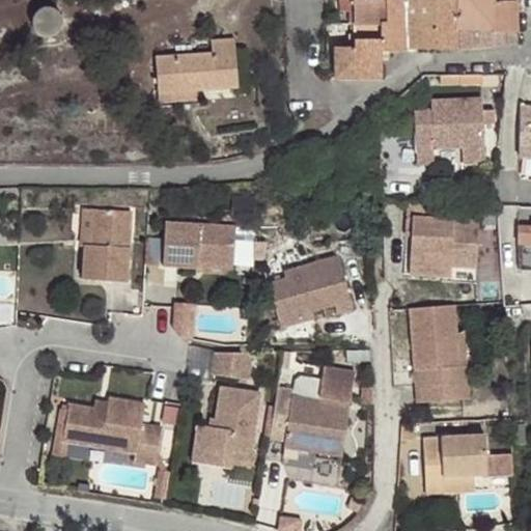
[(354,0),(339,0),(339,10),(355,11),(354,0)]
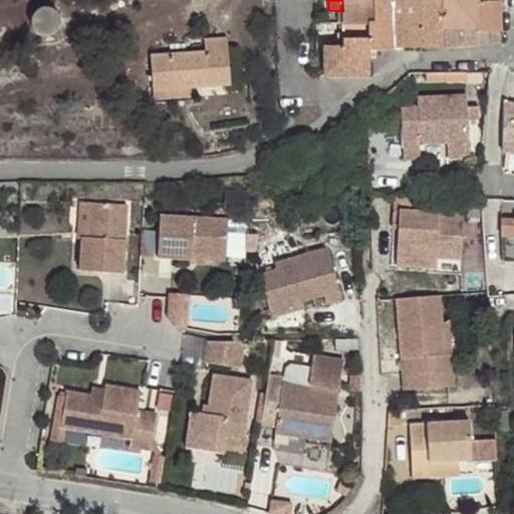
[(391,24),(389,0),(342,0),(343,11),(344,24),(391,24)]
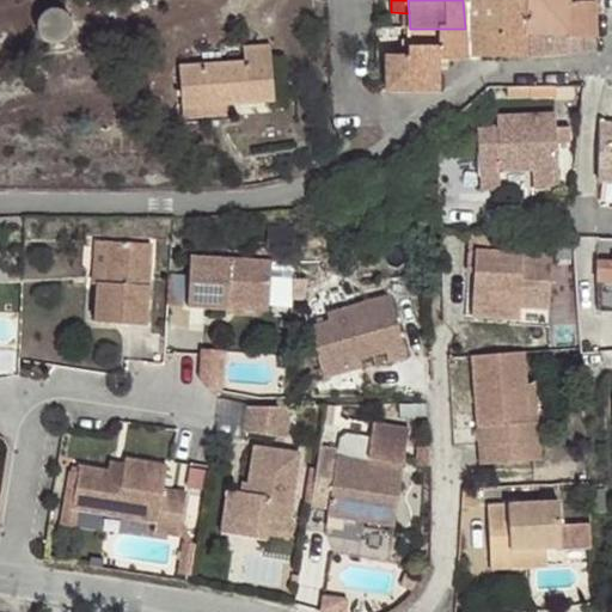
[(467,57),(501,57),(499,25),(491,25),(490,0),(463,0),(465,29),(467,57)]
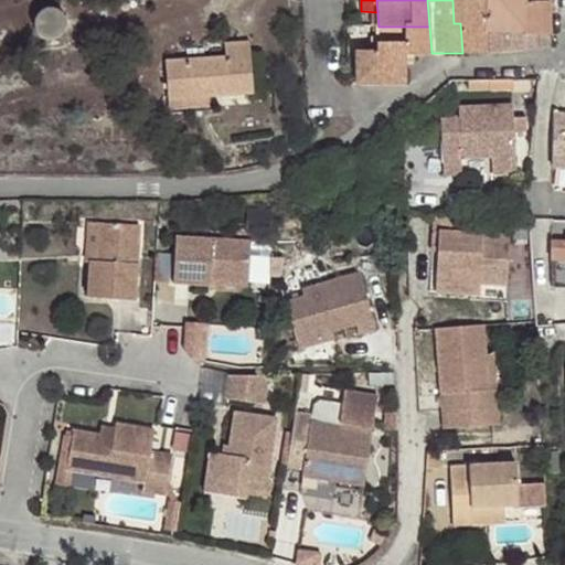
[(462,53),(489,52),(489,32),(487,32),(484,0),(452,0),(454,23),(460,23),(462,53)]
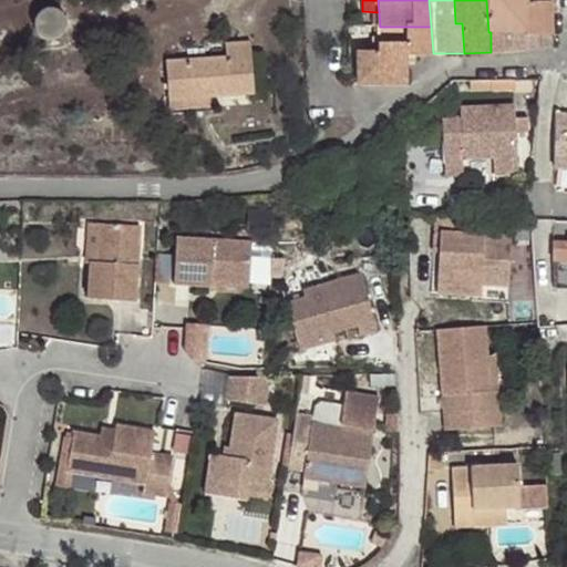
[(526,31),(527,1),(527,0),(486,0),(488,32),(491,32),(526,31)]
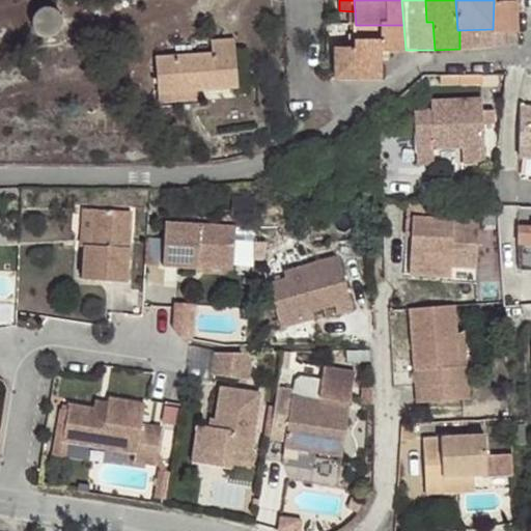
[(519,46),(516,1),(494,1),(493,29),(492,48),(519,46)]
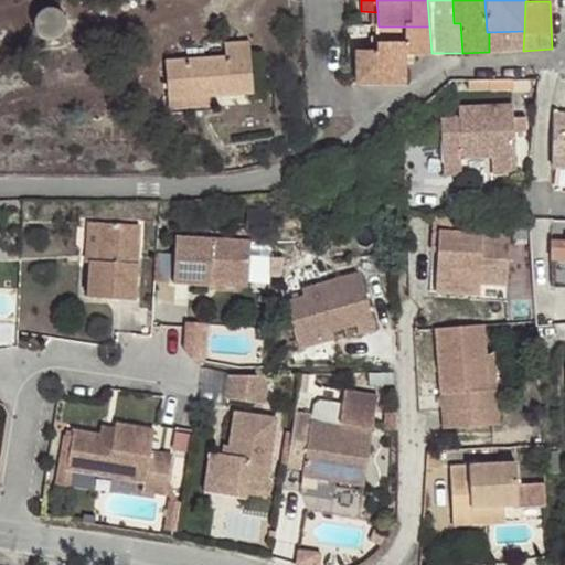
[(64,18),(61,11),(59,10),(54,8),(46,9),(40,12),(35,17),(33,22),(33,28),(36,33),(40,39),(45,40),(53,41),(60,36),(64,33),(66,28),(66,22),(64,18)]
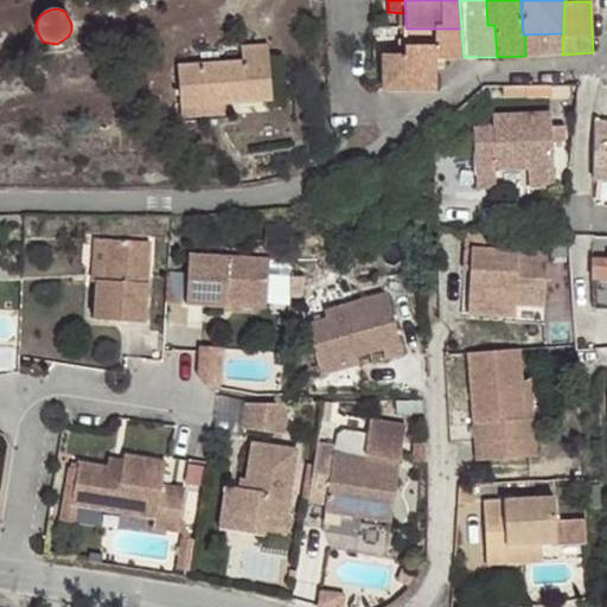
[(445,57),(464,57),(461,29),(407,29),(404,27),(406,53),(383,53),(382,90),(383,90),(436,90),(436,65),(445,64),(445,57)]
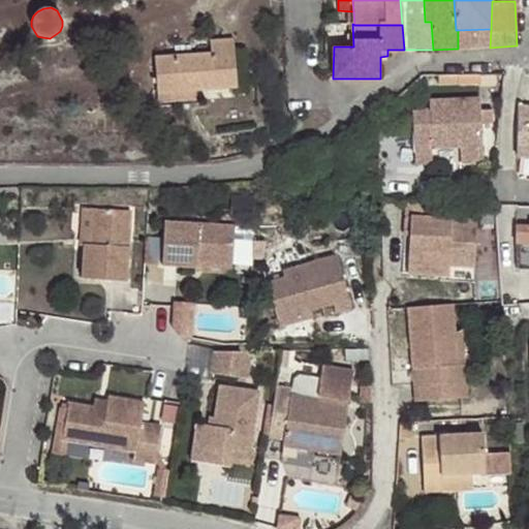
[(157,92),(195,90),(238,87),(235,40),(210,41),(212,54),(155,58),(157,92)]
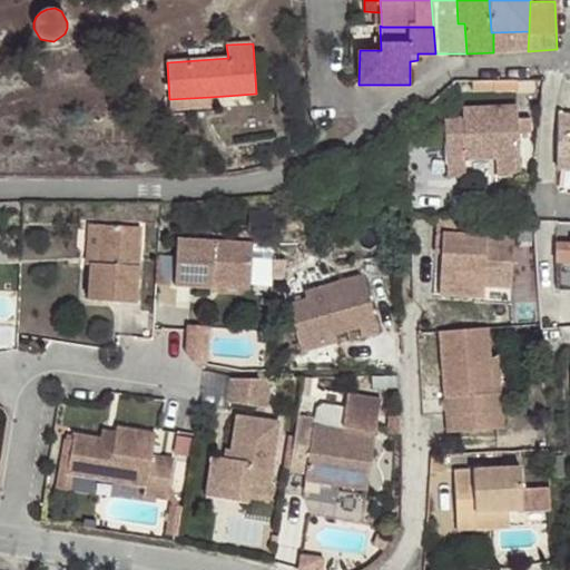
[(495,91),(494,79),(473,80),(472,94),(495,91)]
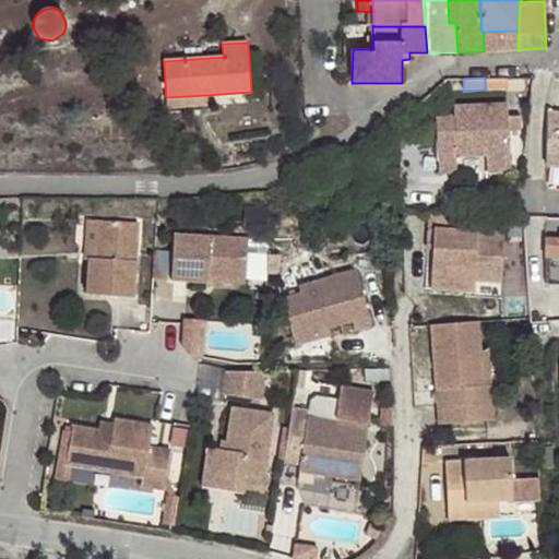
[(207,107),(206,95),(166,97),(167,109),(207,107)]
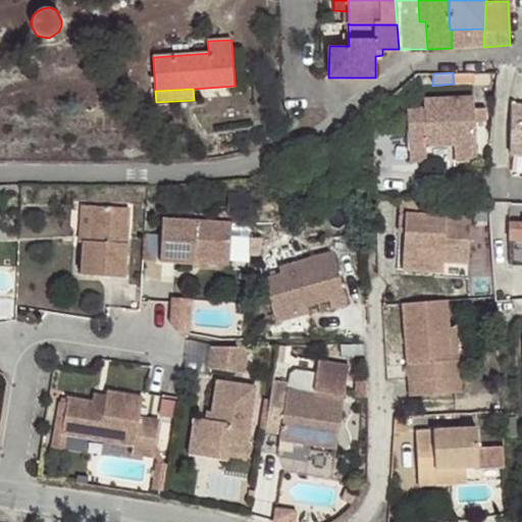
[(474,97),(424,99),(426,127),(408,128),(409,163),(426,163),(425,146),(453,146),(454,162),(477,162),(475,122),(485,121),(485,109),(474,109),(474,97)]
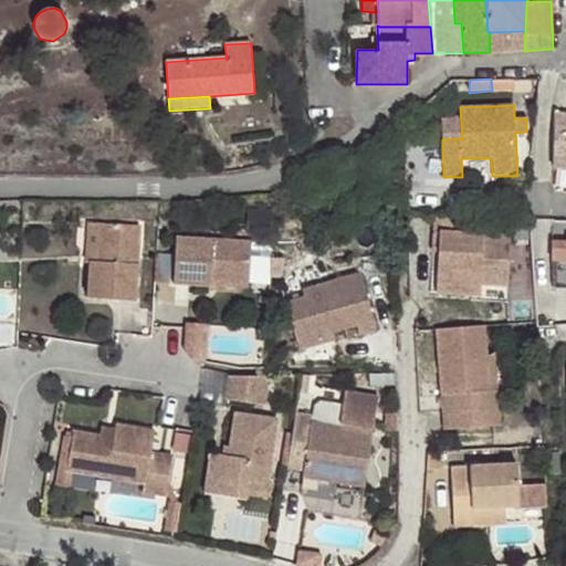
[(565,115),(554,115),(553,168),(565,168),(565,115)]
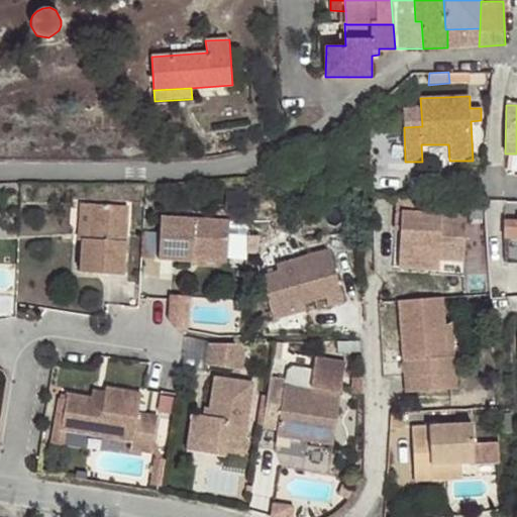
[(422,206),(422,198),(392,196),(391,206),(396,208),(395,225),(394,252),(431,253),(458,254),(460,209),(422,206)]
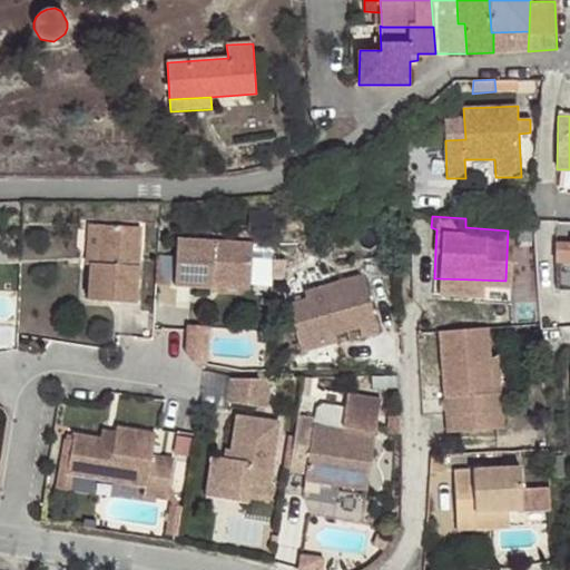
[(99,261),(101,220),(99,219),(90,219),(88,263),(92,263),(99,261)]
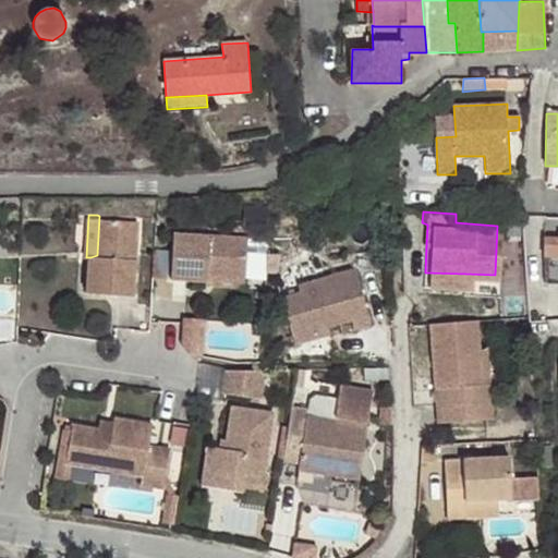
[(142,216),(99,216),(97,255),(91,257),(88,294),(136,295),(142,216)]
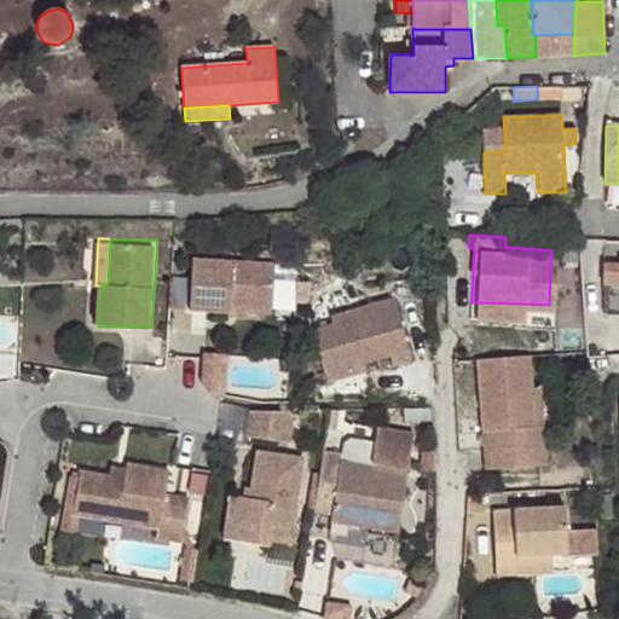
[(231,306),(273,308),(276,261),(189,259),(187,311),(225,312),(231,306)]
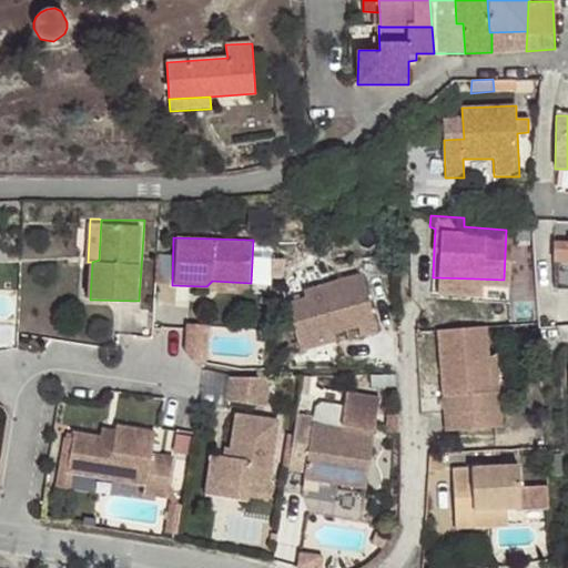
[(567,239),(556,239),(556,261),(567,260),(567,239)]
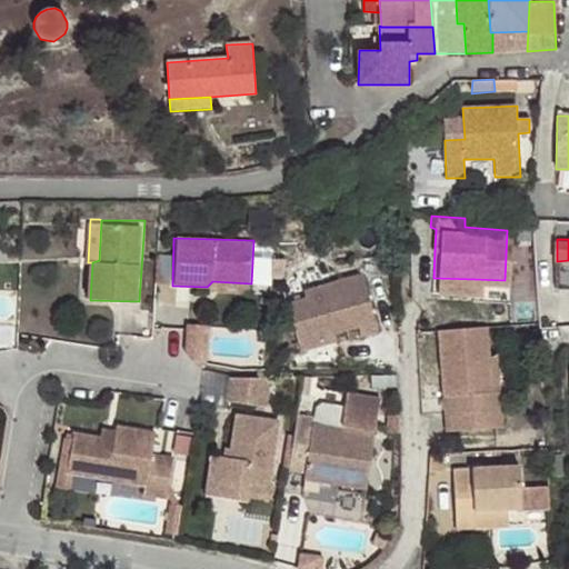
[(326,337),(336,335),(359,327),(362,337),(379,332),(365,276),(306,291),(307,298),(288,303),(301,350),(327,343),(326,337)]
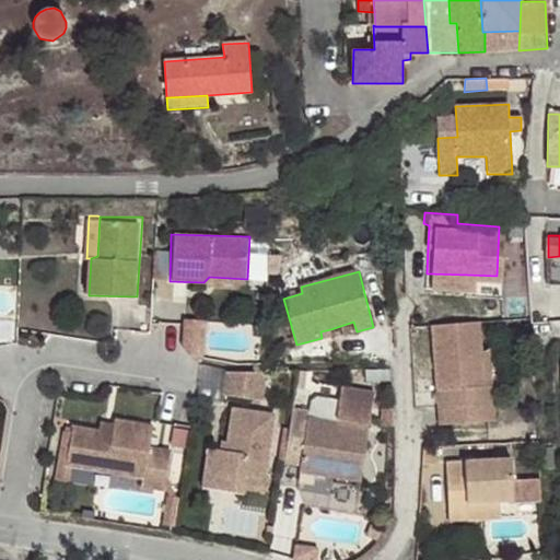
[(466,284),(467,275),(427,273),(427,283),(466,284)]
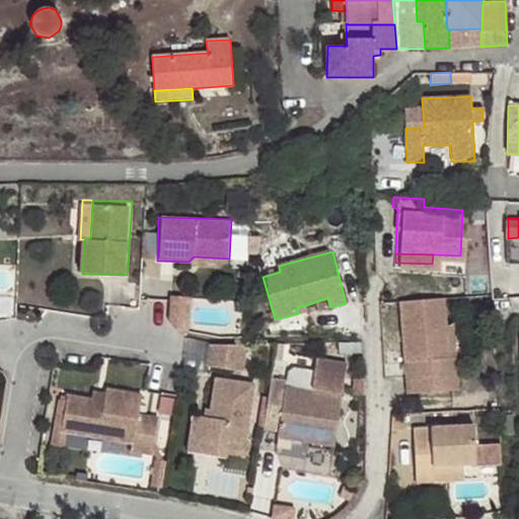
[(229,269),(229,258),(194,256),(189,262),(190,267),(229,269)]
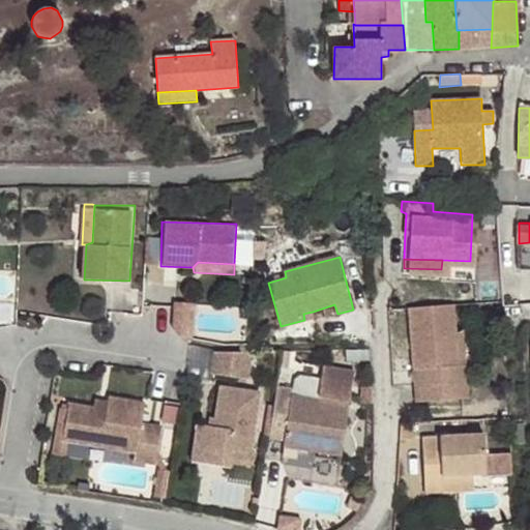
[(222,321),(223,304),(178,301),(176,332),(205,333),(206,320),(222,321)]
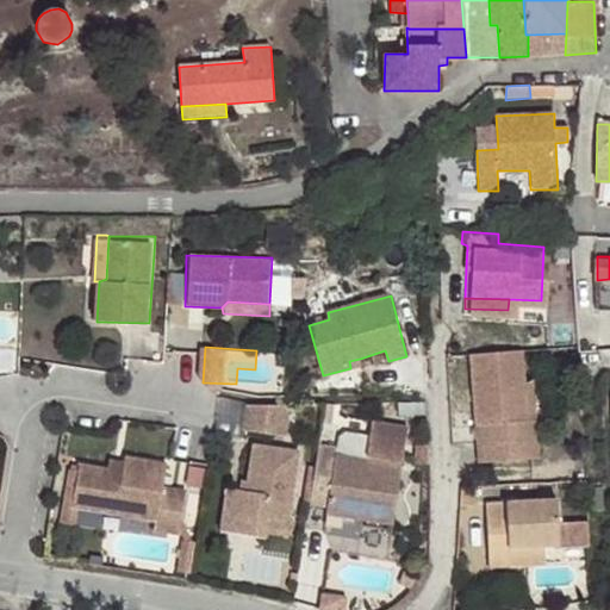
[(526,384),(522,350),(472,354),(479,464),(540,460),(536,421),(528,421),(526,384)]
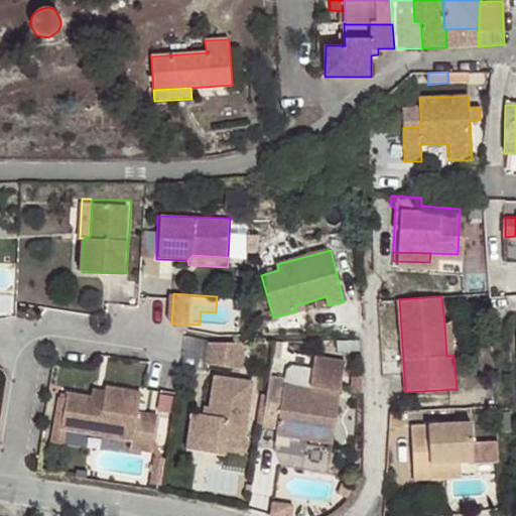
[(305,309),(304,303),(295,305),(296,311),(305,309)]
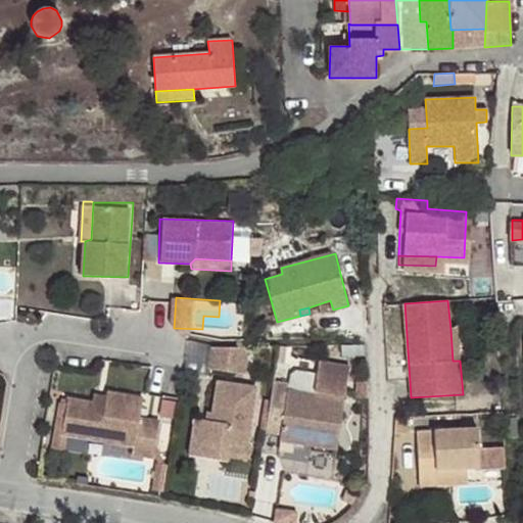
[(453,361),(460,361),(458,328),(450,329),(453,361)]
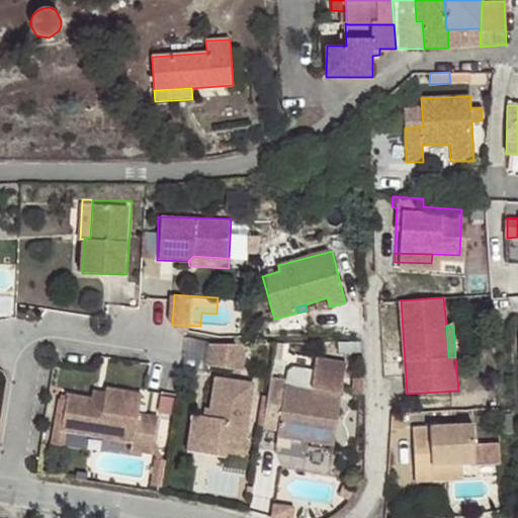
[(246,343),(220,343),(209,343),(206,365),(243,364),(246,343)]
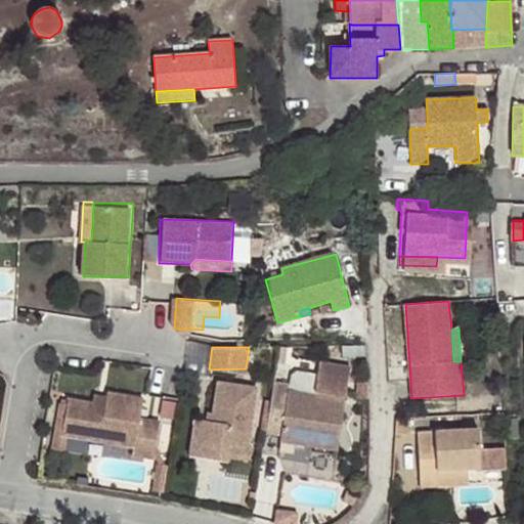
[(280,436),(279,442),(337,450),(350,369),(319,364),(314,395),(290,390),(291,385),(274,382),(266,434),(280,436)]
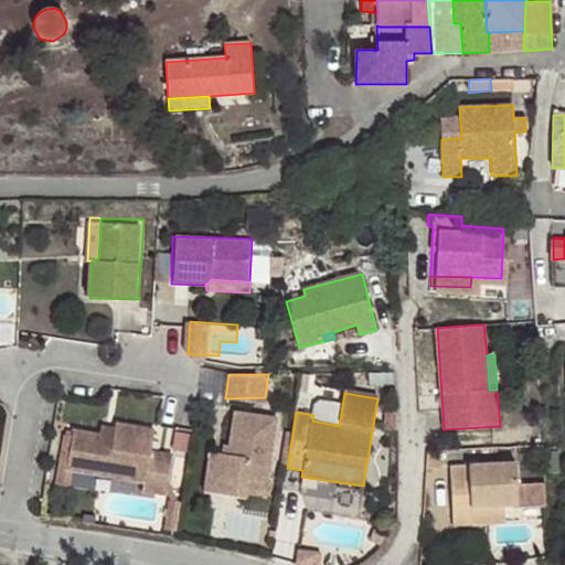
[(208,473),(249,480),(251,478),(267,480),(277,418),(234,412),(227,455),(210,452),(208,473)]
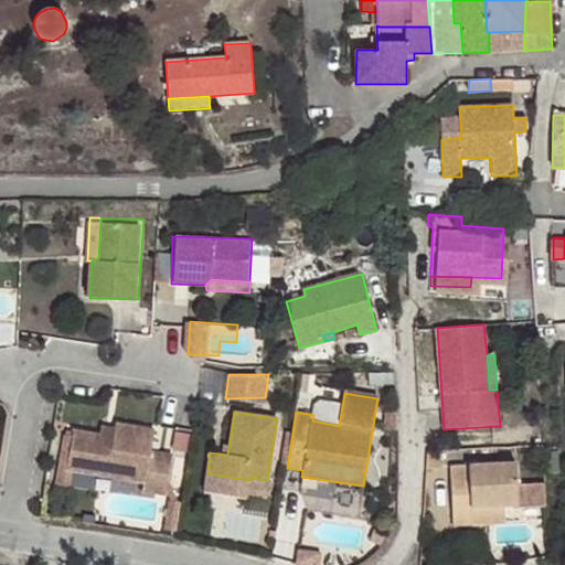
[(164,493),(170,456),(148,452),(152,430),(114,424),(113,429),(110,437),(97,436),(71,432),(65,470),(142,482),(141,490),(164,493)]
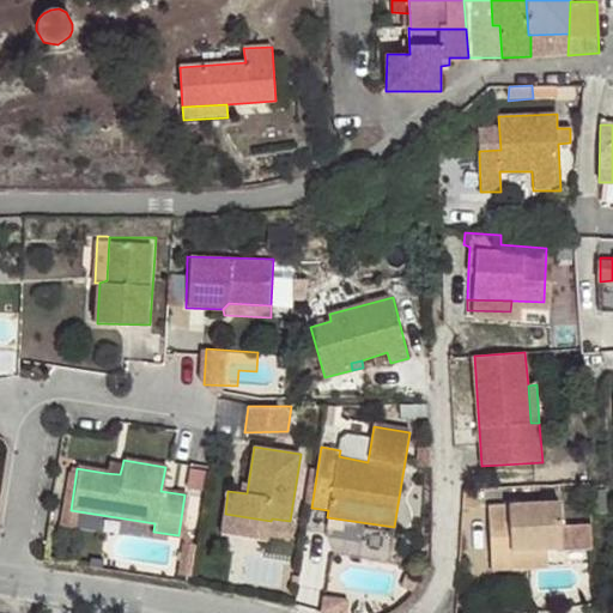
[(120,474),(122,466),(108,463),(105,473),(120,474)]
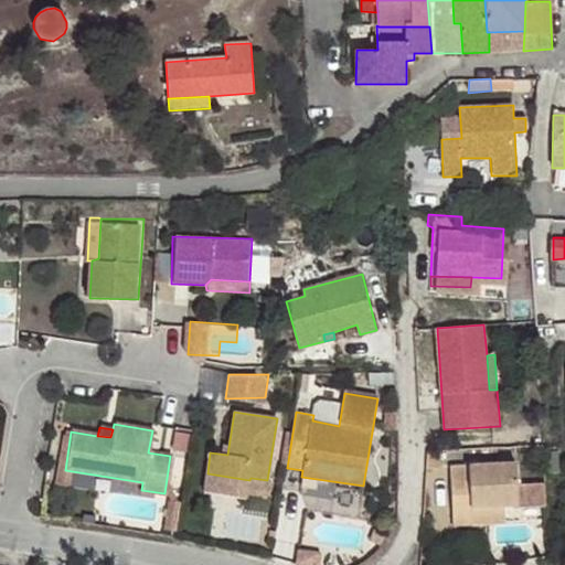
[(472,507),(505,507),(519,505),(516,462),(450,467),(454,524),(473,524),(472,507)]
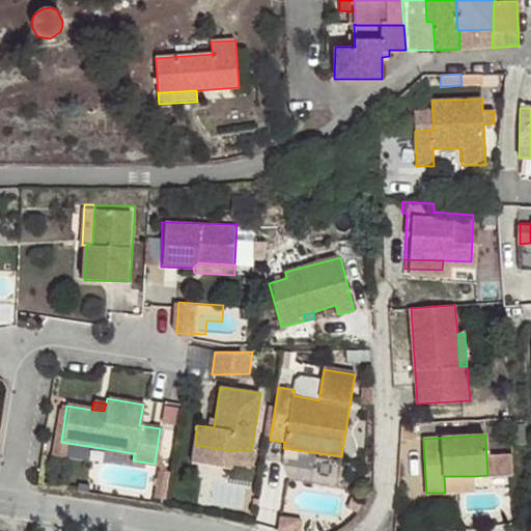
[(231,469),(234,451),(195,445),(192,462),(231,469)]
